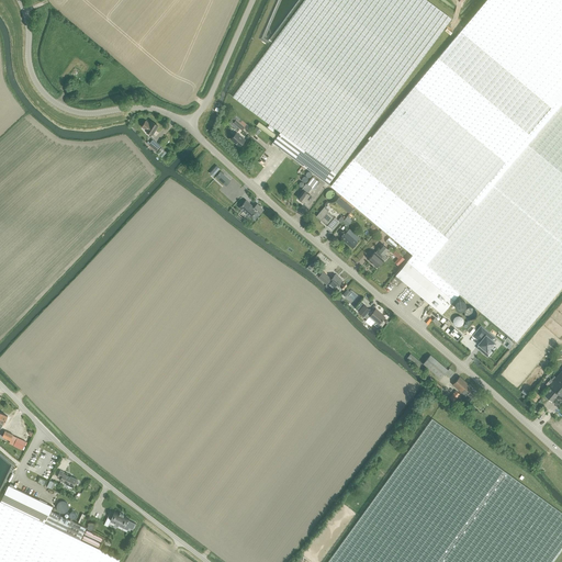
[(272,143),(328,183),(451,18),(427,0),(304,0),(233,97),(280,132),(272,143)]
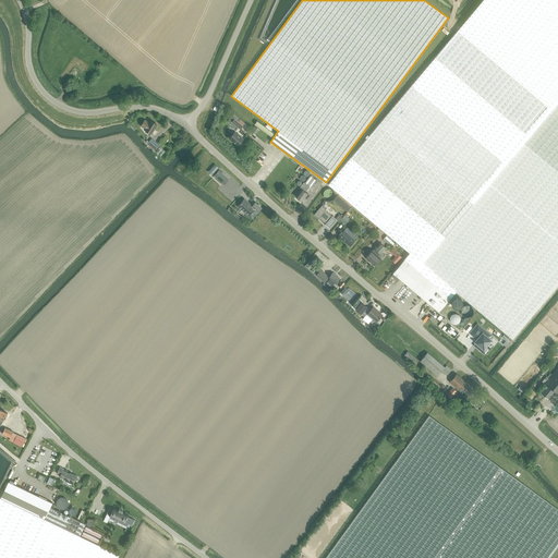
[(557,0),(483,0),(458,31),(328,184),(410,252),(392,273),(439,312),(450,298),(456,291),(512,339),(557,283),(557,0)]
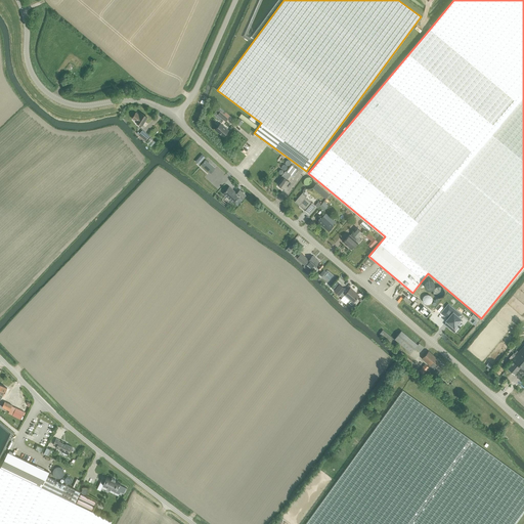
[(72,74),(70,73),(74,67),(70,63),(66,70),(68,71),(61,80),(66,83),(72,74)]
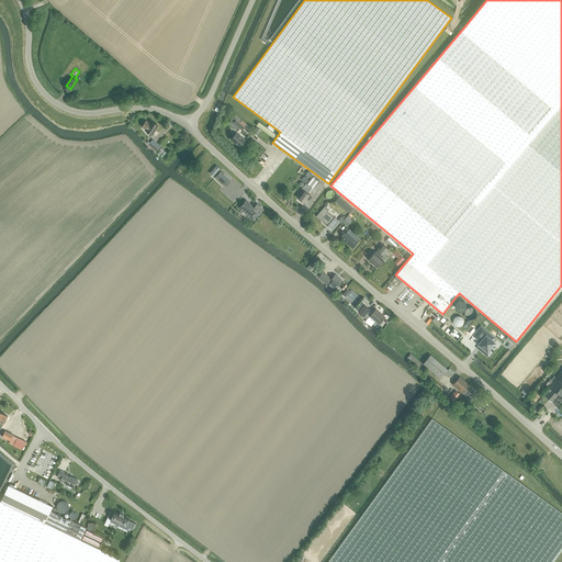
[(239,130),(240,128),(242,130),(244,131),(245,128),(244,127),(247,124),(242,120),(240,122),(235,117),(231,122),(233,124),(233,123),(239,130)]
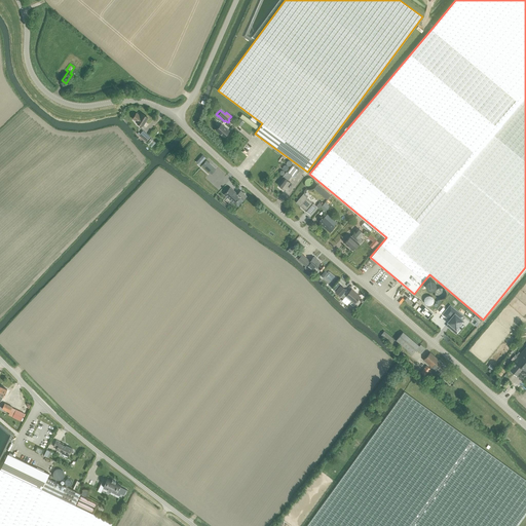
[(137,113),(133,118),(137,120),(136,121),(143,125),(148,117),(141,113),(140,115),(137,113)]
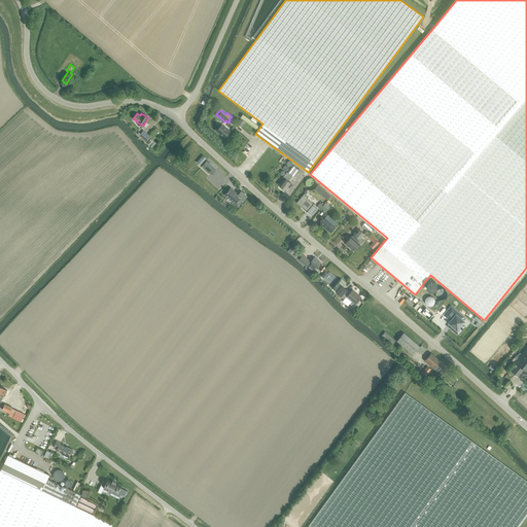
[(256,129),(259,125),(243,113),(241,117),(256,129)]
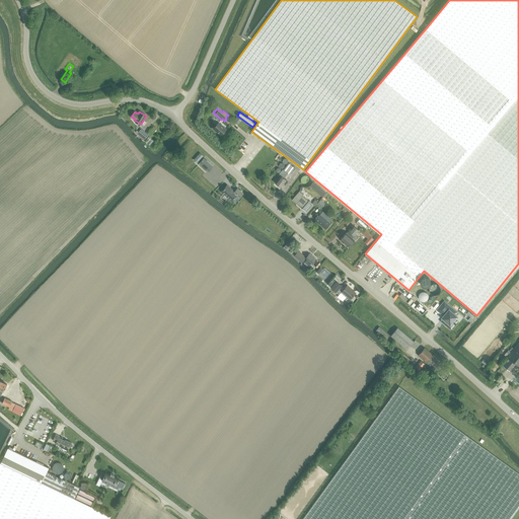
[(221,135),(226,129),(218,123),(213,129),(221,135)]
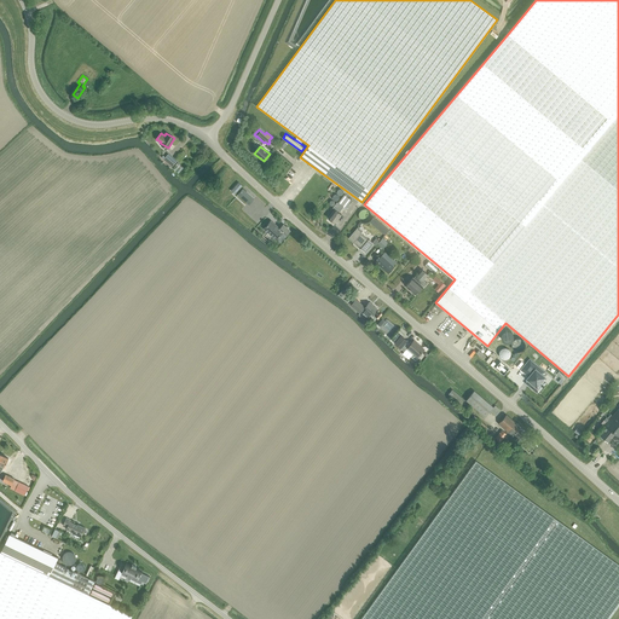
[(163,158),(172,166),(177,161),(168,154),(165,157),(163,158)]
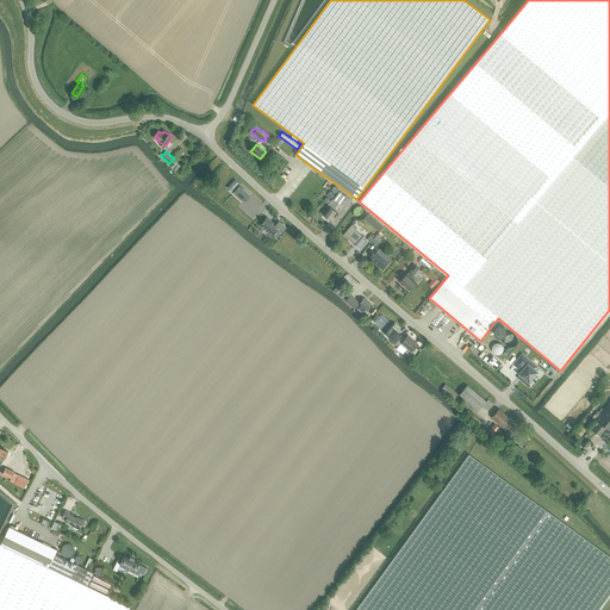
[(175,160),(170,165),(176,170),(181,165),(175,160)]
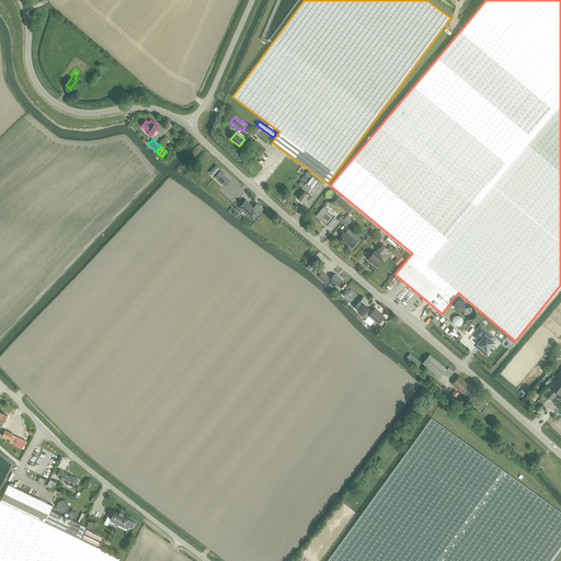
[(220,171),(215,176),(225,185),(230,180),(220,171)]
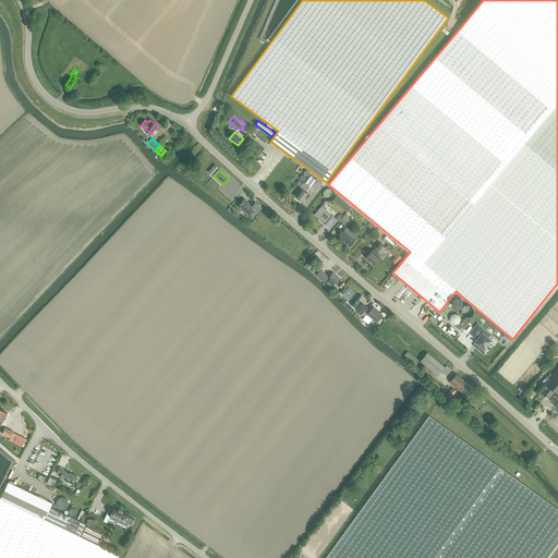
[(312,189),(317,181),(311,176),(305,183),(304,182),(300,187),(302,189),(295,196),(302,202),(307,193),(305,192),(310,186),(312,189)]
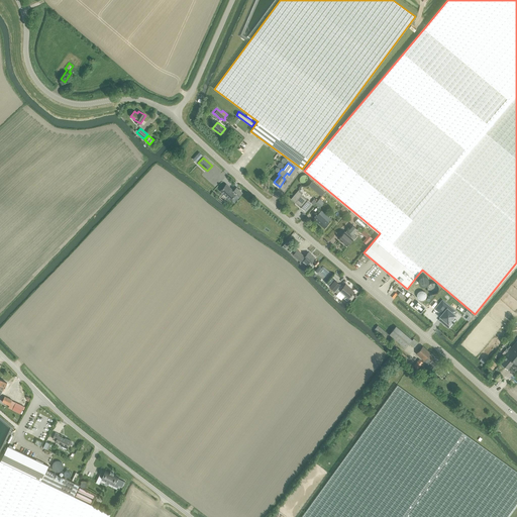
[(312,182),(310,185),(316,190),(318,187),(312,182)]
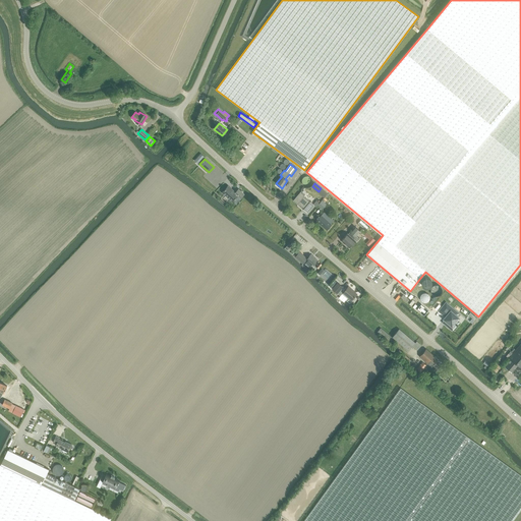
[(240,191),(238,188),(234,192),(231,190),(231,189),(228,186),(222,192),(232,201),(237,195),(240,198),(244,194),(240,191)]
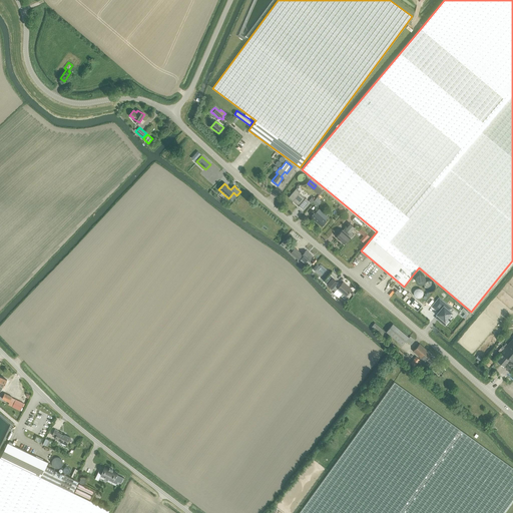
[(297,188),(289,197),(293,200),(293,199),(300,205),(299,205),(303,209),(309,201),(309,200),(299,193),(300,191),(297,188)]
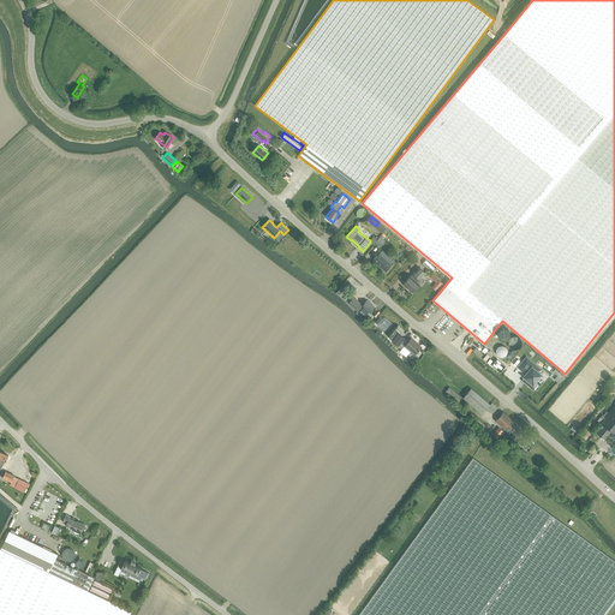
[(376,240),(375,243),(380,246),(384,240),(380,237),(377,239),(376,240)]
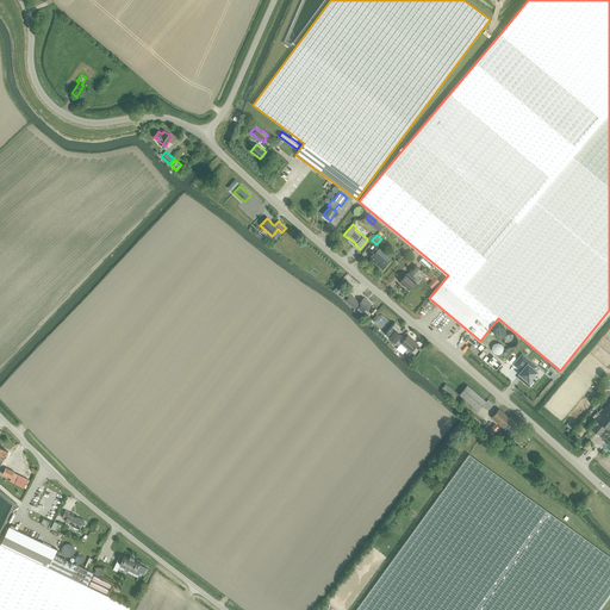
[(377,251),(371,257),(383,268),(387,263),(387,262),(387,261),(391,257),(379,248),(377,251)]
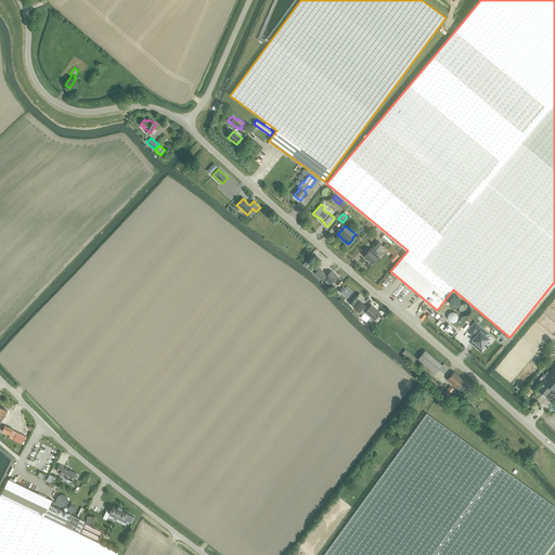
[(382,237),(389,244),(392,241),(385,233),(382,237)]
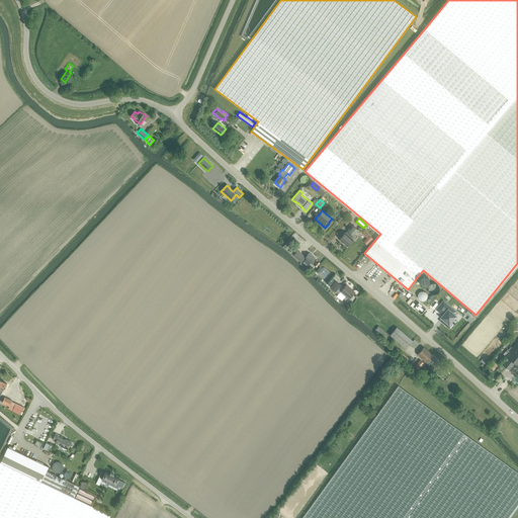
[(354,240),(357,237),(354,234),(358,230),(352,225),(346,232),(339,239),(347,246),(353,239),(354,240)]
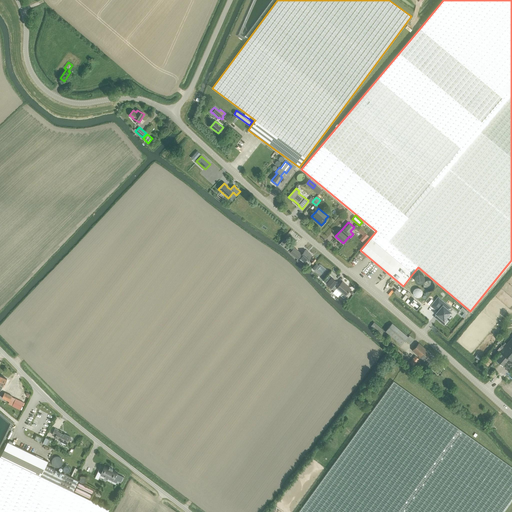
[(293,246),(289,251),(290,252),(296,257),(299,253),(301,255),(303,252),(301,250),(300,252),(294,247),(293,246)]
